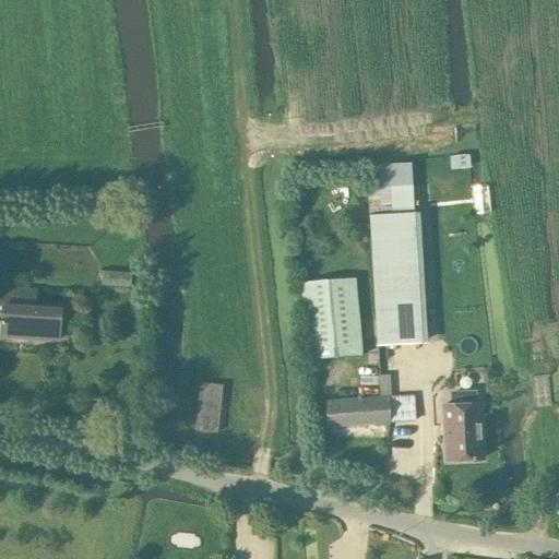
[(365,165),(367,211),(413,207),(412,185),(394,186),(393,163),(365,165)]
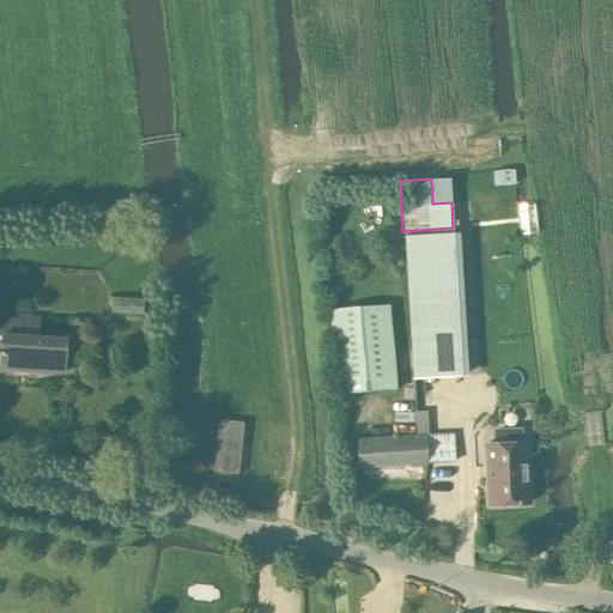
[(413,378),(461,376),(453,231),(405,235),(413,378)]
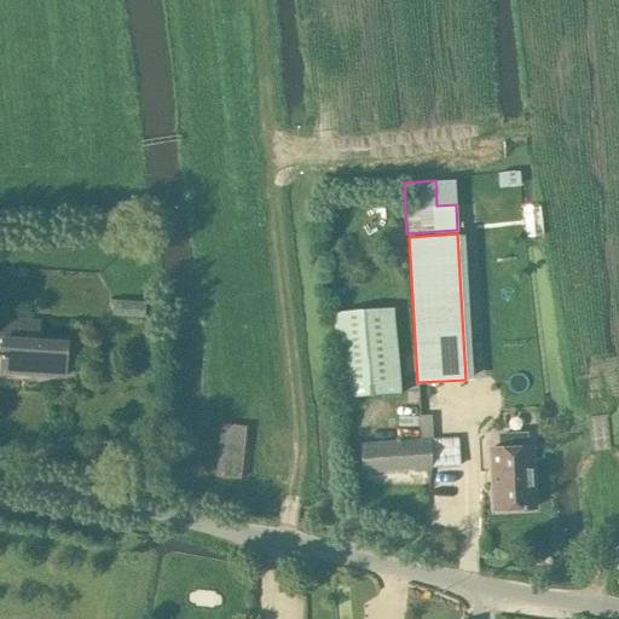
[(341,398),(400,394),(392,308),(331,312),(341,398)]
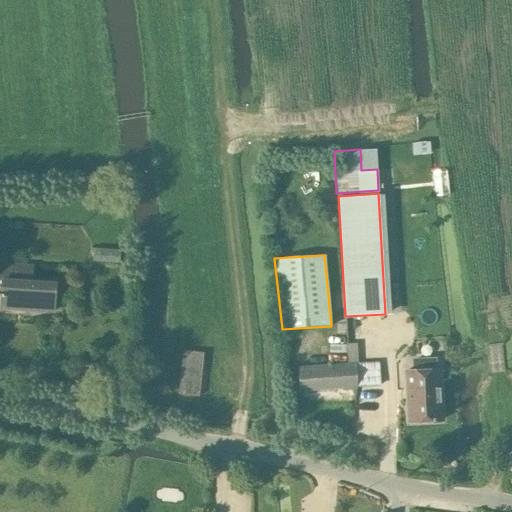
[(0,306),(53,310),(54,281),(30,280),(31,265),(0,263),(0,306)]
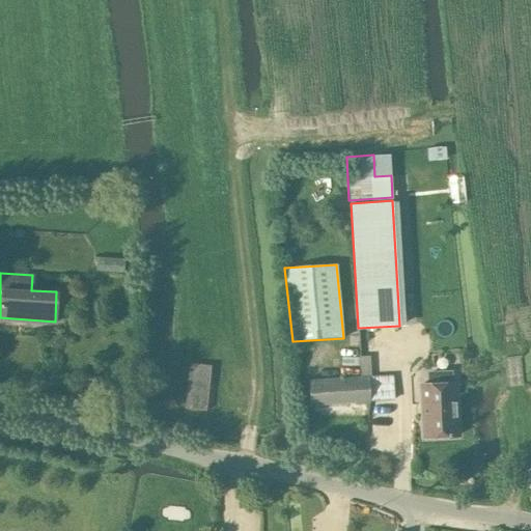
[(124,298),(135,298),(135,284),(124,284),(124,298)]
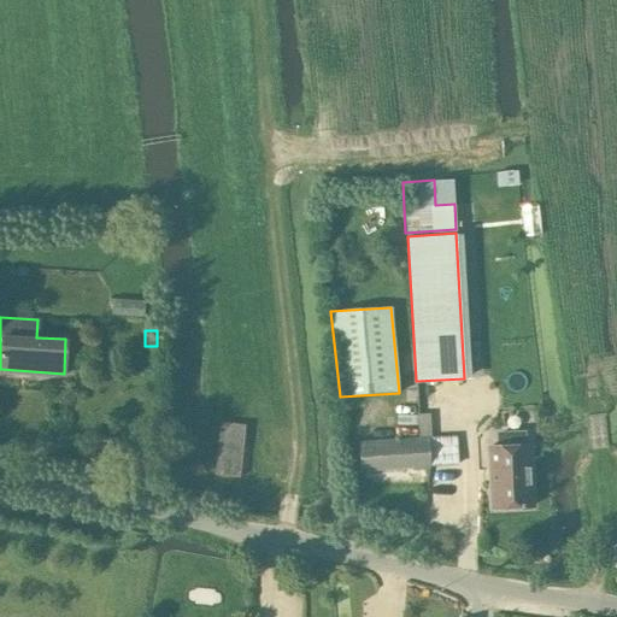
[(221,421),(215,474),(239,476),(245,424),(221,421)]
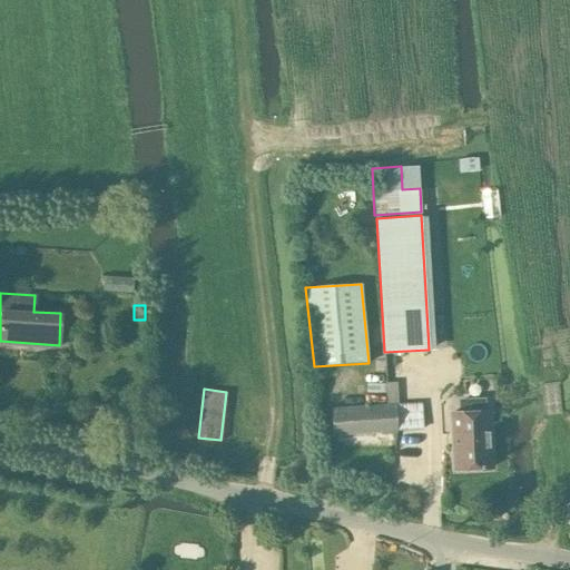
[(420,403),(395,404),(397,430),(422,429),(420,403)]
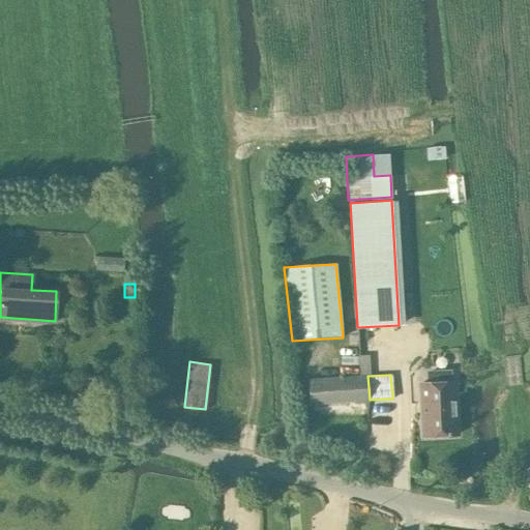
[(370,400),(367,376),(307,379),(308,404),(370,400)]
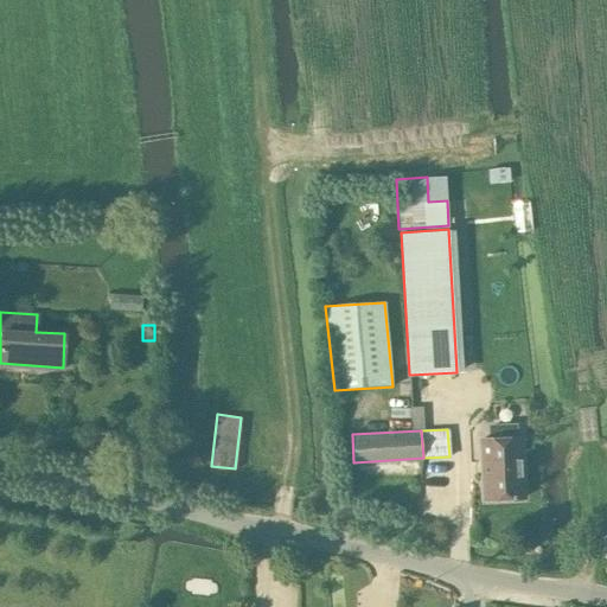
[(484,499),(524,497),(521,438),(480,439),(484,499)]
